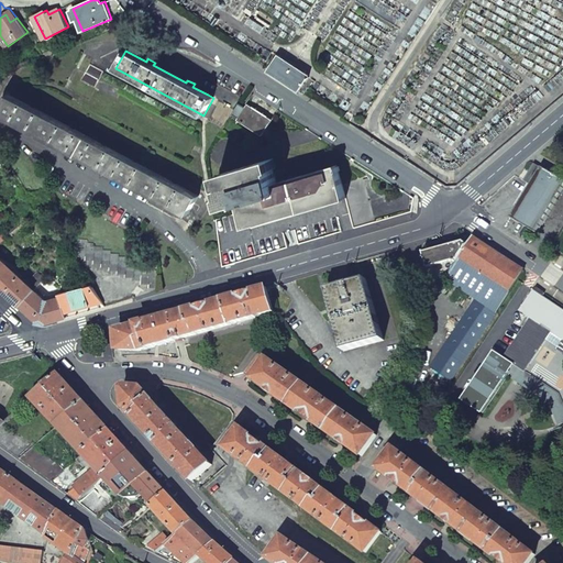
[(275,75),(299,91),(309,75),(278,56),(267,70),(275,75)]
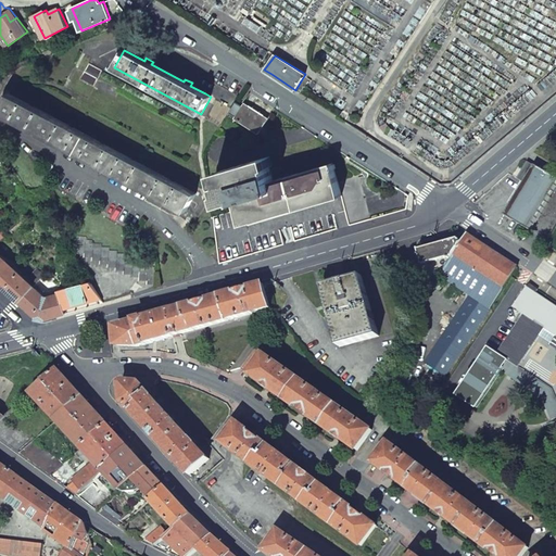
[(89,63),(84,72),(98,79),(99,78),(102,71),(89,63)]
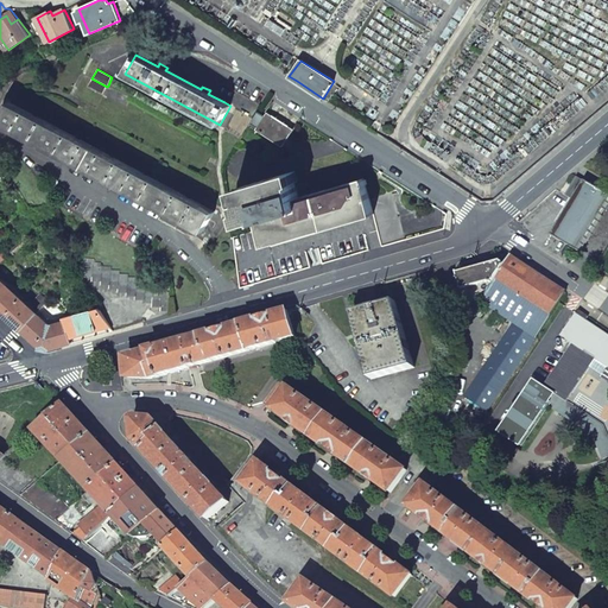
[(0,101),(2,102),(14,81),(12,76),(0,82),(0,101)]
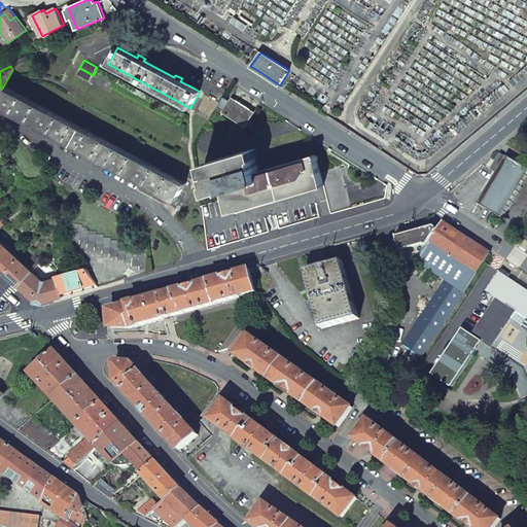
[(93,75),(90,82),(108,93),(113,84),(94,74),(93,75)]
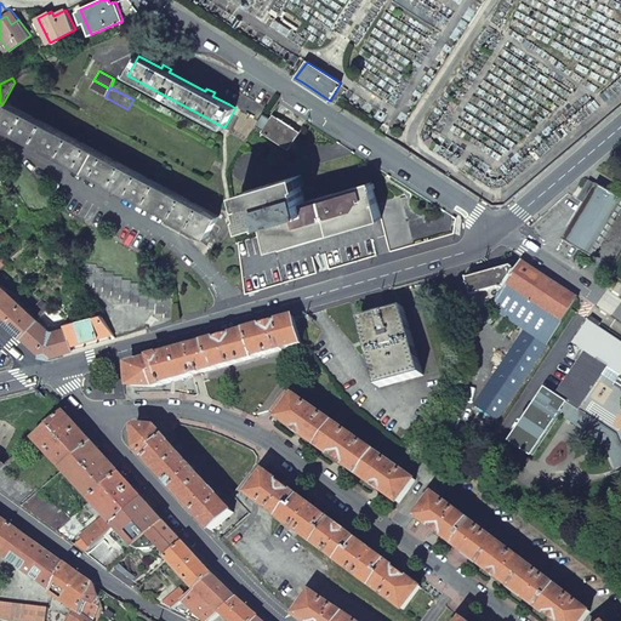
[(10,104),(0,121),(0,124),(208,237),(218,217),(10,104)]
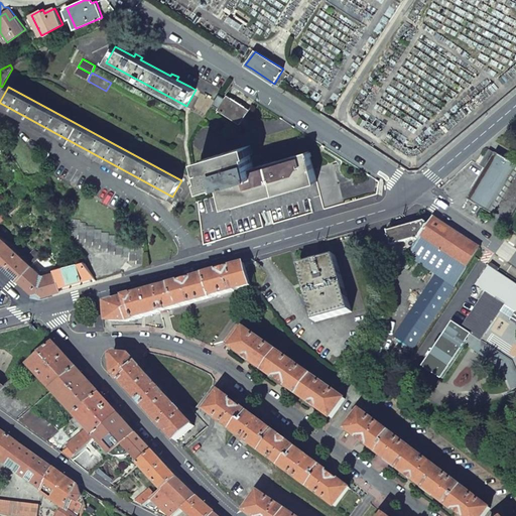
[(219,95),(213,104),(220,108),(218,109),(241,124),(249,109),(227,96),(225,98),(224,98),(219,95)]
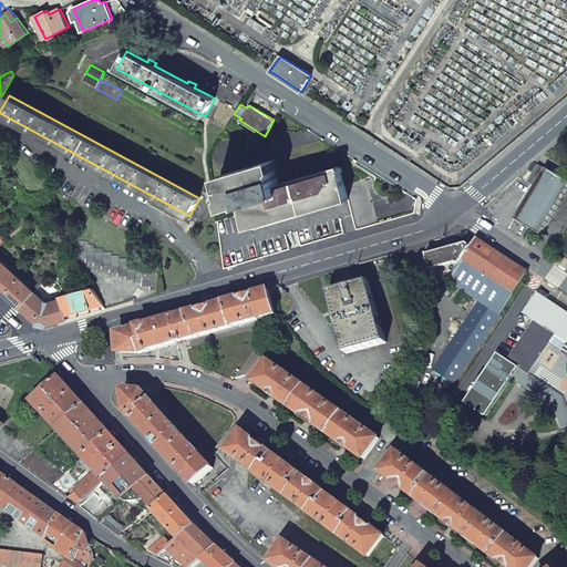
[(218,220),(226,268),(290,249),(377,224),(364,178),(344,184),(339,166),(279,184),(275,171),(277,169),(274,160),(220,175),(227,196),(225,196),(227,207),(245,203),(247,212),(218,220)]
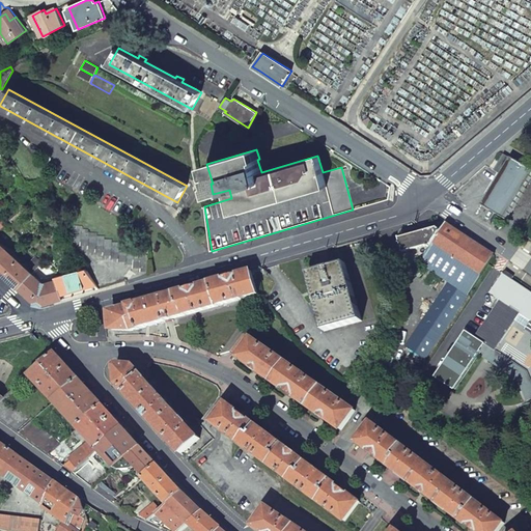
[(501,175),(482,206),(506,221),(530,178),(530,170),(510,159),(502,171),(501,175)]
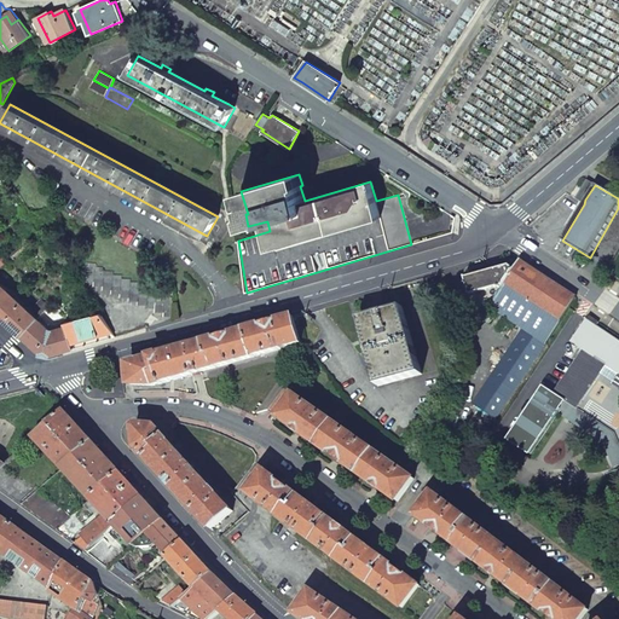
[(524,329),(474,405),(496,420),(570,307),(576,298),(520,261),(519,264),(504,267),(467,278),(472,295),(475,311),(491,306),(524,329)]
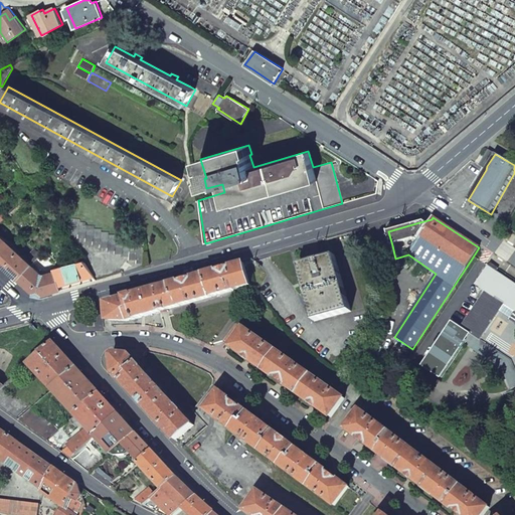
[(71,219),(70,234),(77,234),(78,238),(86,237),(86,241),(93,241),(93,244),(100,244),(100,247),(107,247),(107,250),(114,250),(114,253),(122,253),(122,256),(129,256),(129,260),(136,260),(136,264),(144,264),(144,247),(137,247),(137,244),(130,244),(130,241),(123,241),(123,238),(116,237),(116,235),(108,234),(108,231),(101,231),(101,228),(94,228),(94,225),(87,225),(87,222),(79,222),(79,219),(71,219)]
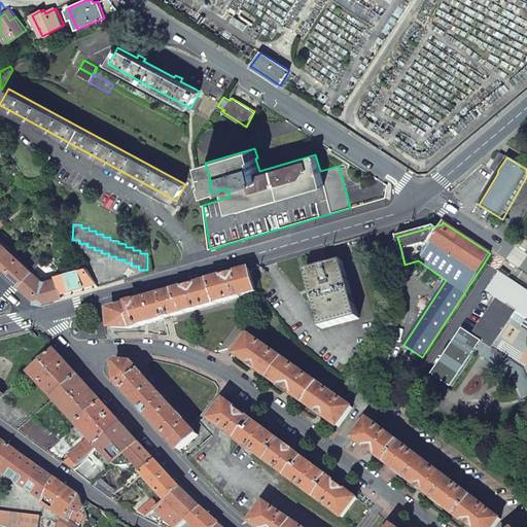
[(0,242),(0,269),(9,277),(19,285),(32,272),(13,254),(0,242)]
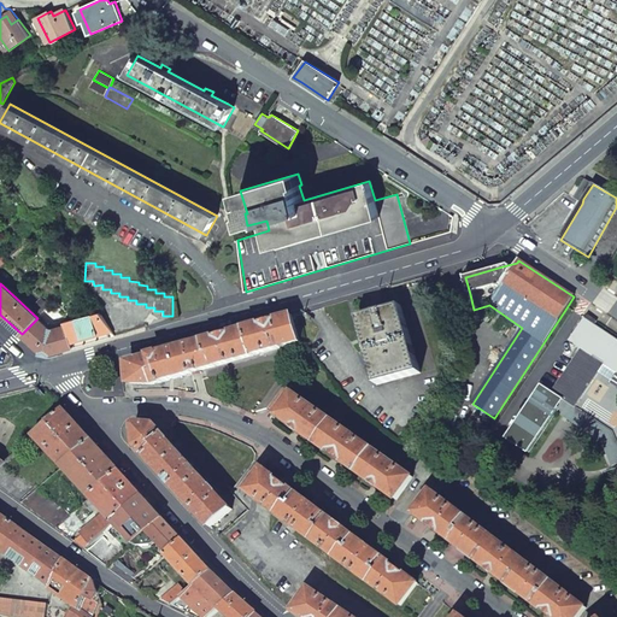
[(41,298),(33,307),(41,315),(50,305),(41,298)]
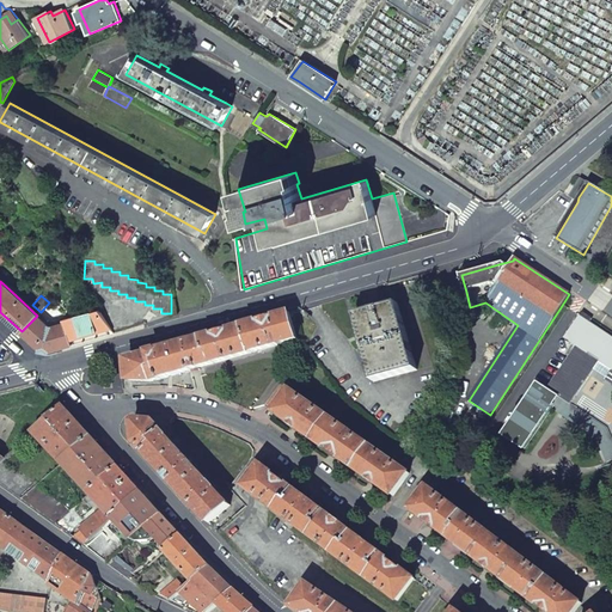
[(377,310),(355,316),(374,381),(417,369),(398,303),(377,310)]
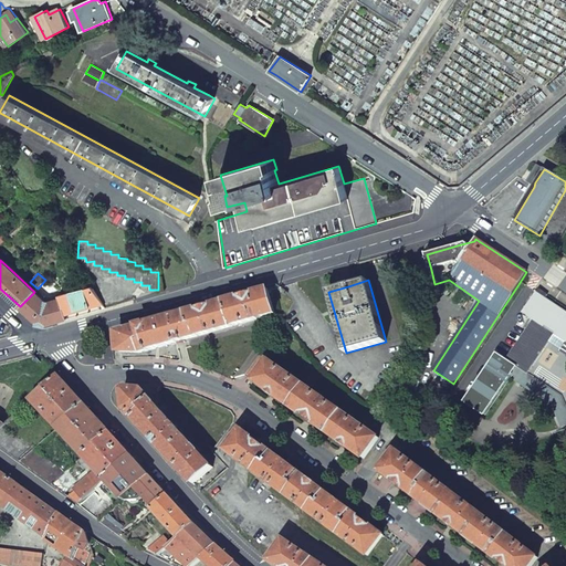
[(65,313),(67,318),(74,317),(105,308),(92,287),(60,296),(61,300),(65,313)]
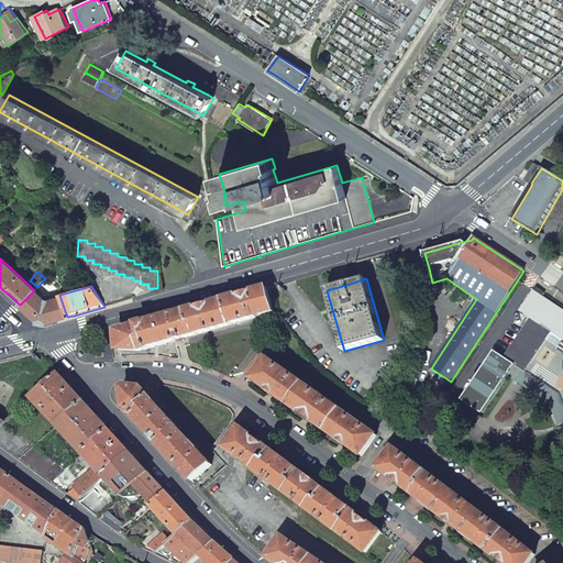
[(117,332),(111,333),(113,349),(119,349),(121,351),(140,351),(274,312),(266,288),(245,294),(206,306),(134,326),(119,331),(117,332)]
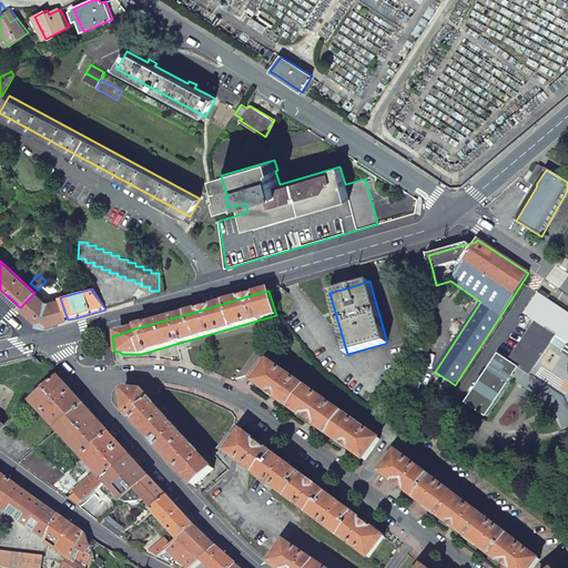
[(41,300),(34,293),(20,307),(23,311),(38,324),(46,326),(68,320),(66,314),(61,301),(57,302),(56,298),(48,301),(43,297),(41,300)]
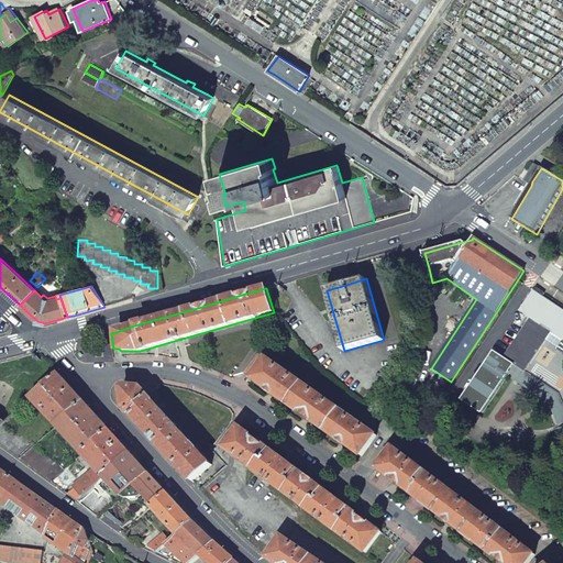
[(494,352),(462,399),(483,412),(509,373),(514,375),(511,378),(548,403),(559,424),(562,422),(562,404),(559,394),(526,372),(551,332),(562,339),(562,309),(549,300),(533,290),(511,326),(518,330),(528,316),(531,318),(504,359),(494,352)]
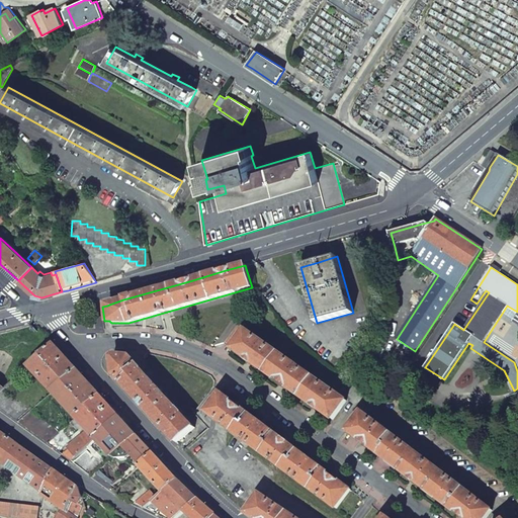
[(66,356),(55,344),(29,366),(53,393),(78,369),(66,356)]
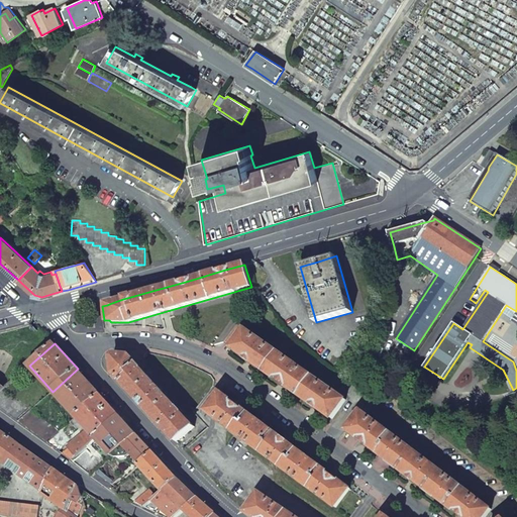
[(399,343),(394,351),(408,360),(413,352),(399,343)]
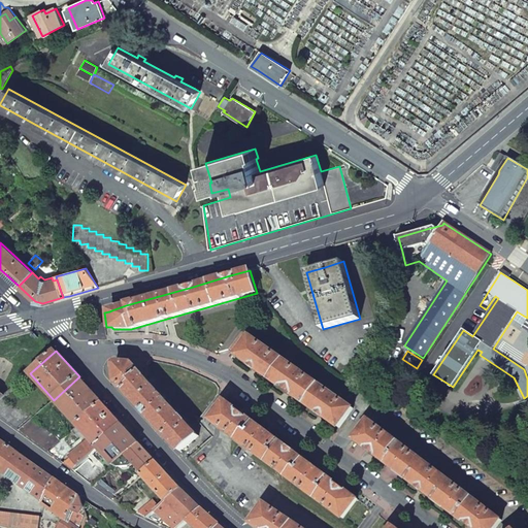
[(117,362),(116,364),(117,382),(145,414),(179,452),(198,435),(133,364),(127,363),(117,362)]
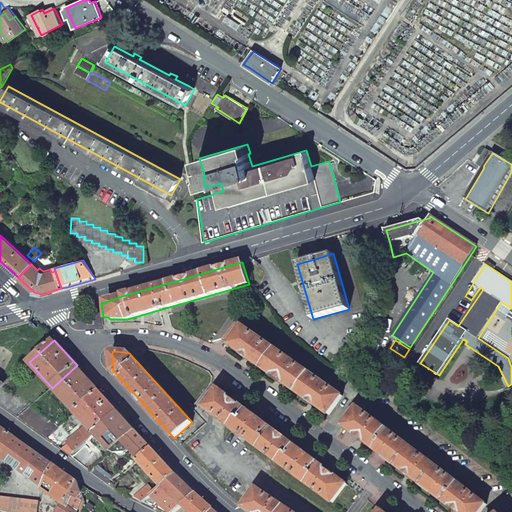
[(100,391),(77,365),(52,388),(75,413),(100,391)]
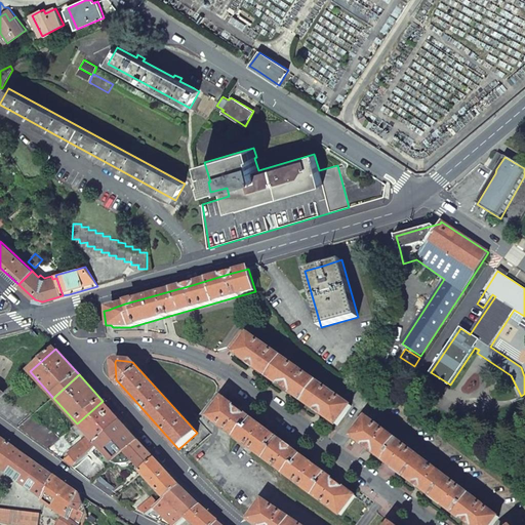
[(28,415),(2,396),(0,397),(0,414),(17,428),(28,415)]
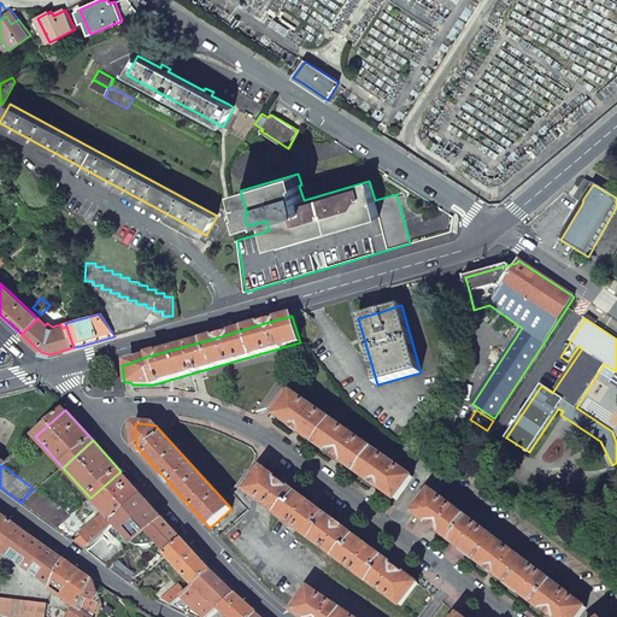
[(264,469),(247,492),(280,516),(400,606),(418,583),(264,469)]
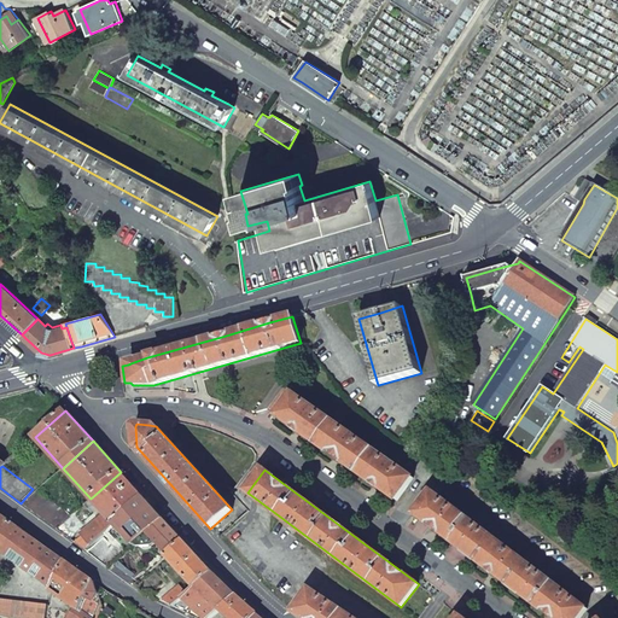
[(133,484),(121,472),(91,499),(104,513),(115,524),(144,497),(133,484)]
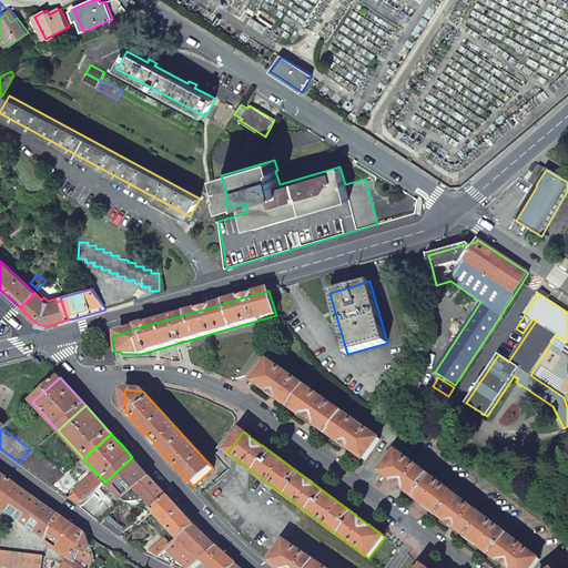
[(41,457),(34,452),(22,463),(28,468),(29,468),(33,473),(34,473),(40,478),(41,477),(47,483),(48,482),(52,487),(68,473),(74,467),(69,462),(61,470),(60,468),(58,469),(53,464),(52,465),(48,460),(46,462),(42,456),(41,457)]
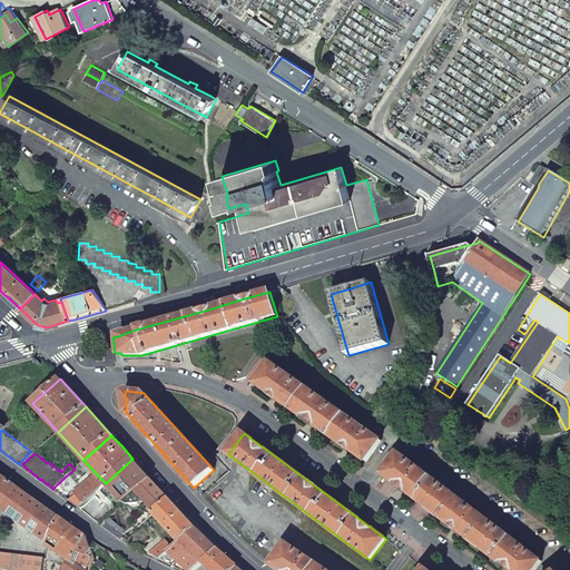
[(400,454),(384,475),(404,490),(509,569),(534,569),(541,561),(400,454)]
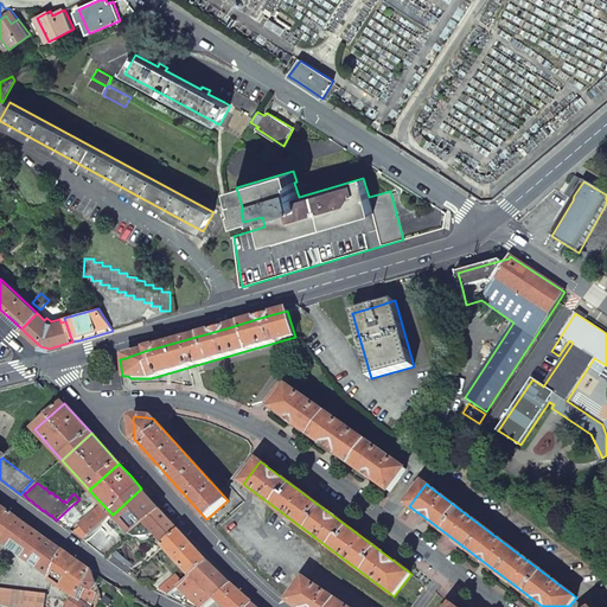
[(146,493),(141,489),(113,515),(132,536),(146,524),(161,510),(146,493)]
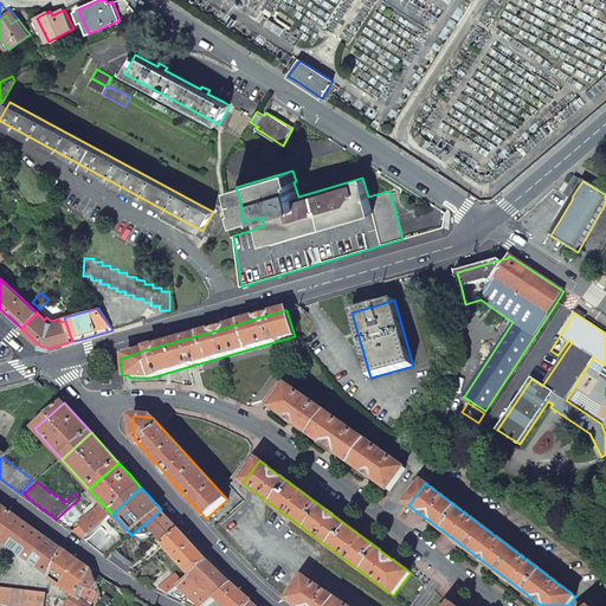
[(0,503),(0,540),(24,558),(42,534),(13,514),(0,503)]
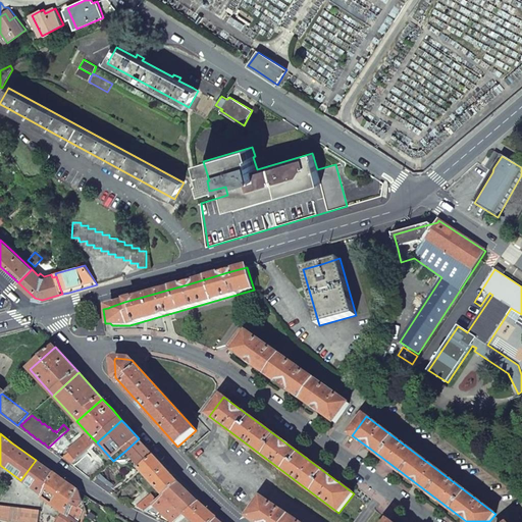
[(97,442),(88,433),(67,451),(62,458),(65,460),(72,465),(97,442)]
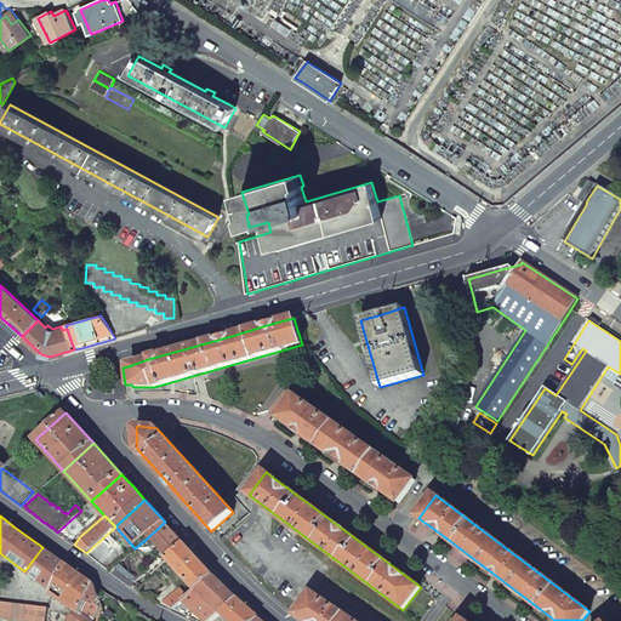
[(84,528),(74,517),(57,533),(72,542),(84,528)]
